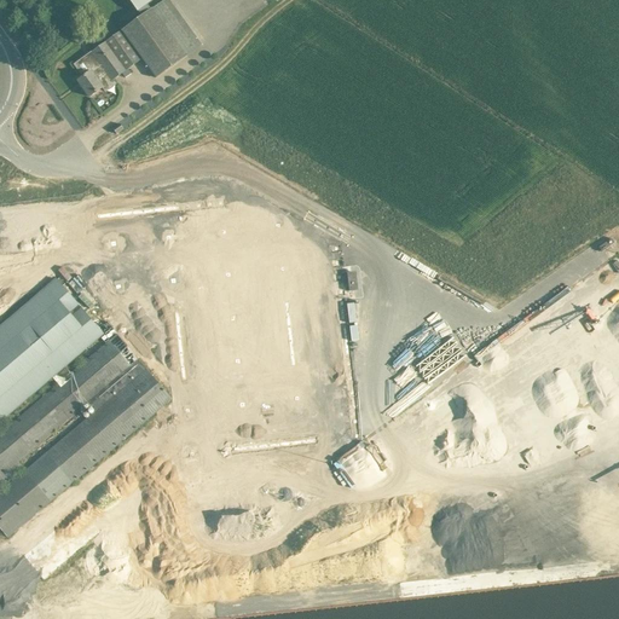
[(142,17),(105,42),(126,71),(143,59),(156,77),(202,45),(169,0),(165,0),(151,10),(148,5),(154,0),(129,0),(142,16),(142,17)]
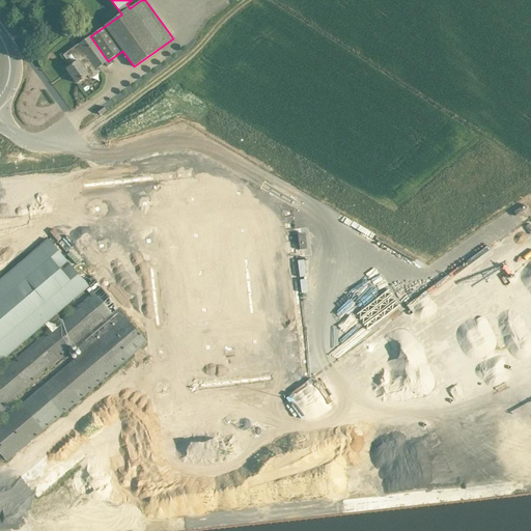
[(67,70),(77,83),(88,75),(98,68),(108,61),(90,36),(71,51),(78,62),(67,70)]
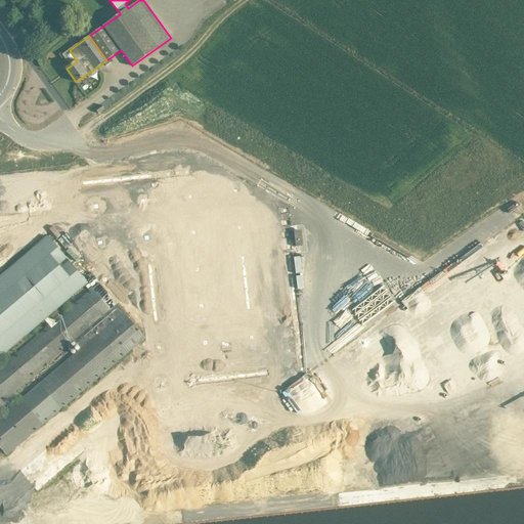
[(104,110),(101,104),(96,110),(99,114),(104,110)]
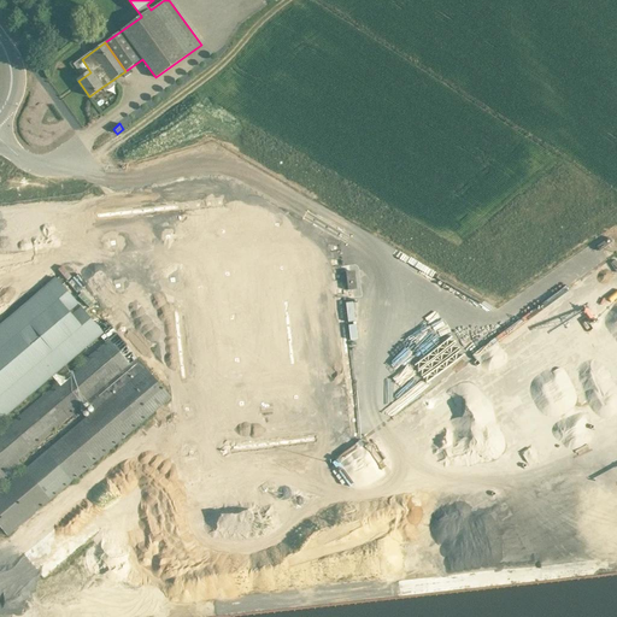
[(0,231),(0,560),(3,560),(1,545),(353,506),(325,248),(239,199),(112,212),(112,219),(0,231)]
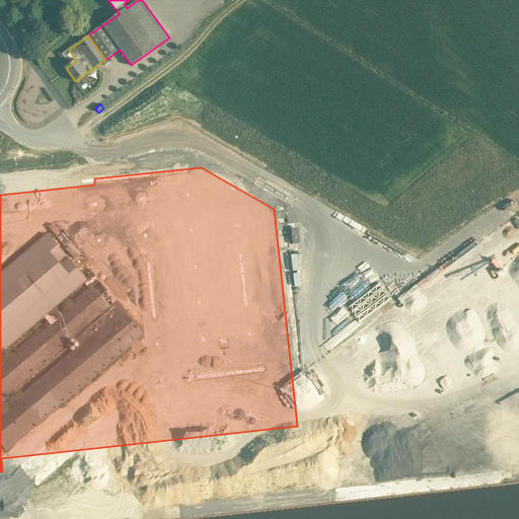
[(293,244),(300,243),(299,228),(291,229),(293,244)]
